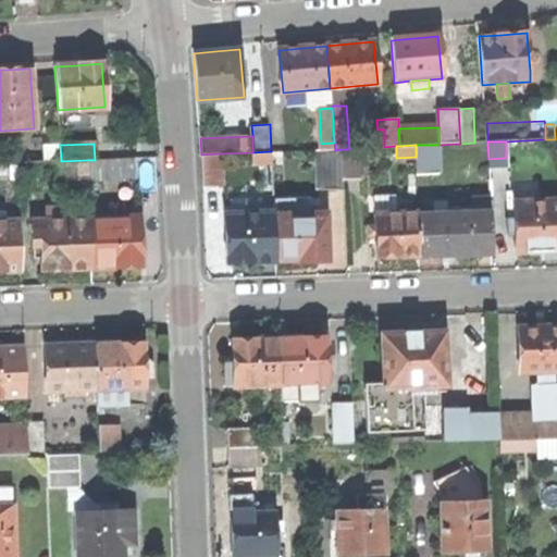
[(440,174),(438,145),(416,145),(416,157),(417,175),(440,174)]
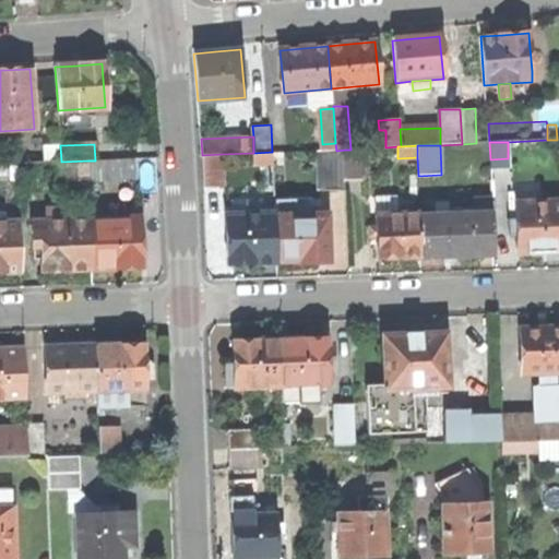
[(321,190),(345,190),(345,180),(345,150),(336,151),(320,151),(321,190)]
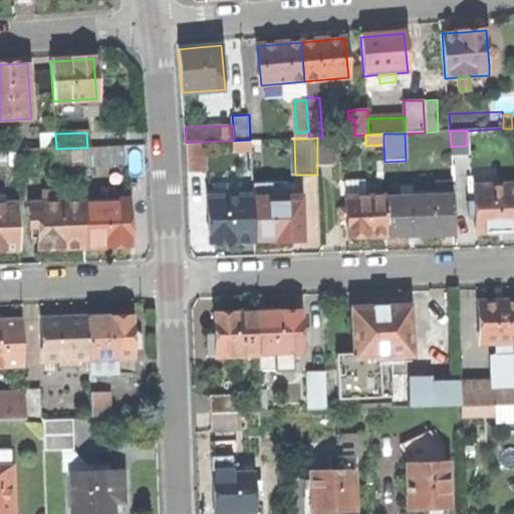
[(322,138),(317,138),(317,166),(333,166),(332,138),(322,138)]
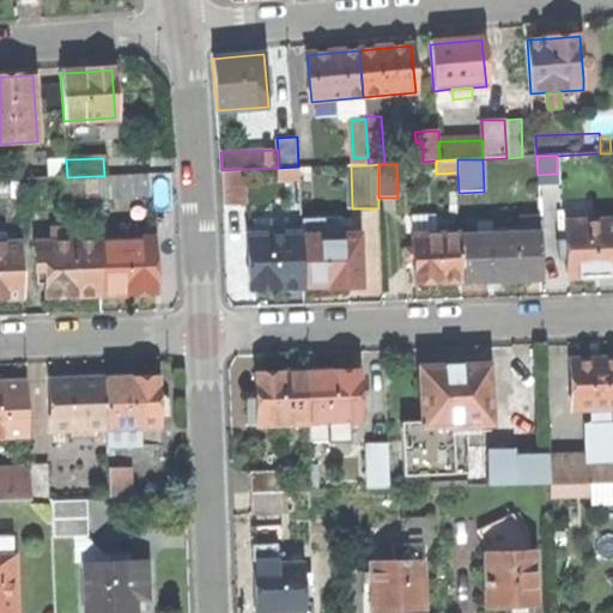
[(298,177),(298,167),(278,168),(278,178),(298,177)]
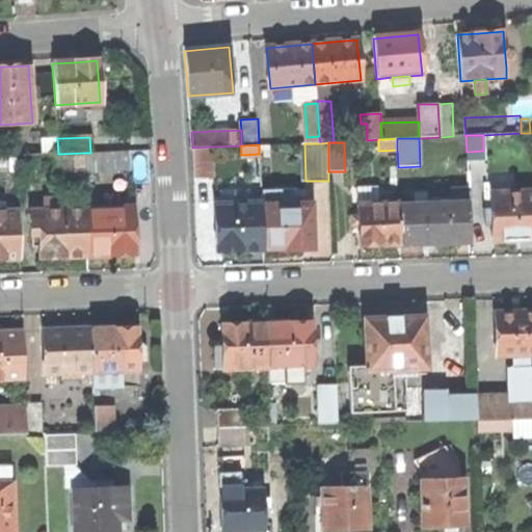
[(273,144),(259,144),(259,154),(274,154),(273,144)]
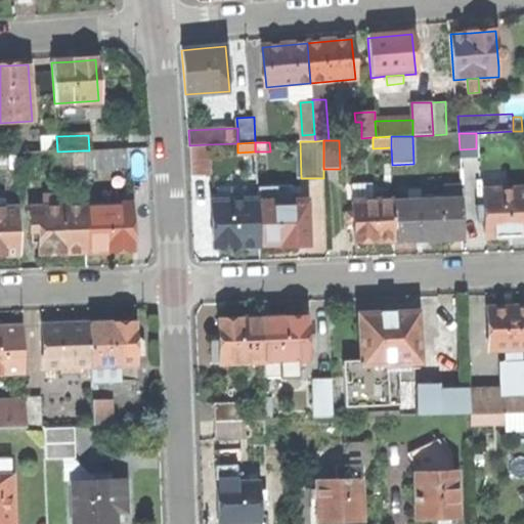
[(208,144),(189,145),(190,174),(209,173),(208,144)]
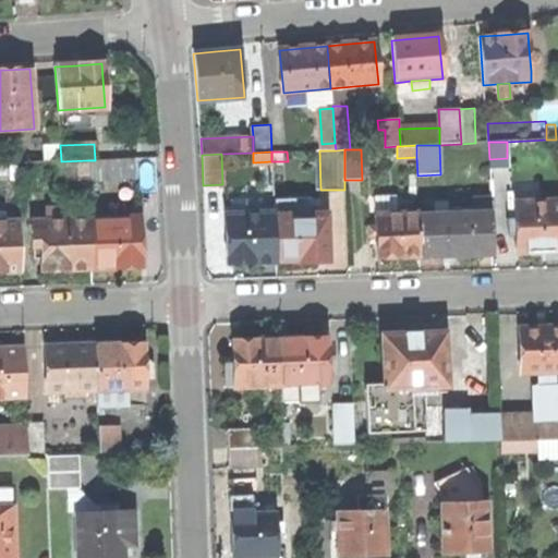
[(136,158),(95,160),(87,160),(87,180),(137,179),(136,158)]
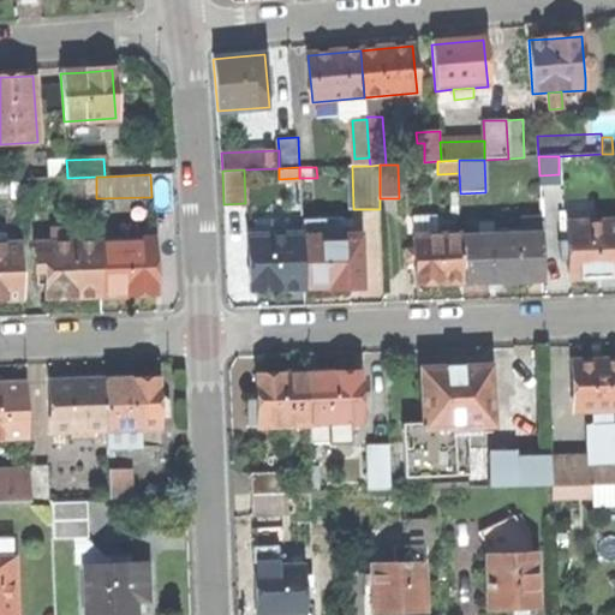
[(560,185),(559,174),(539,175),(539,186),(560,185)]
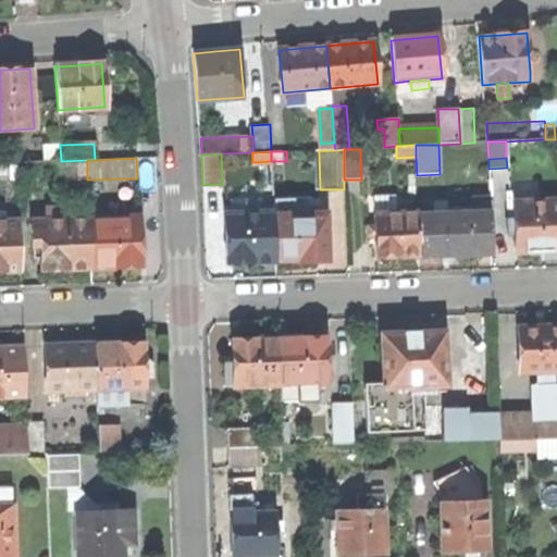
[(61,161),(56,161),(57,184),(87,183),(87,180),(87,160),(61,161)]
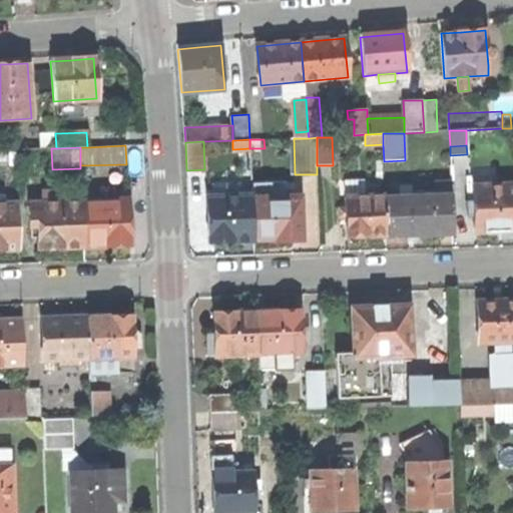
[(344,180),(345,196),(365,196),(365,180),(344,180)]
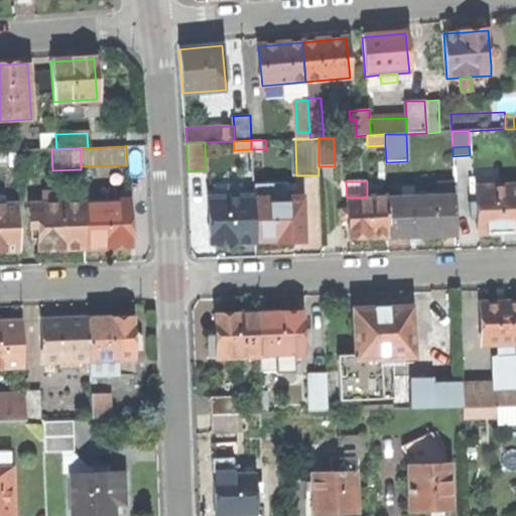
[(213,183),(213,198),(254,197),(254,189),(242,189),(242,182),(213,183)]
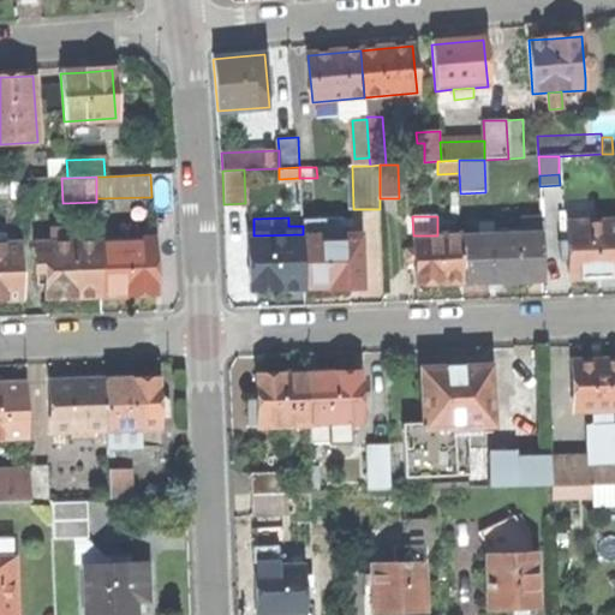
[(514,228),(514,236),(541,234),(541,219),(524,219),(524,228),(514,228)]
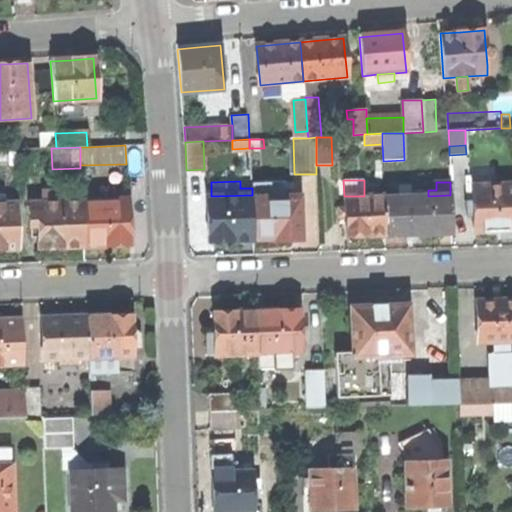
[(511,183),(472,185),(472,201),(473,216),(473,232),(492,231),(511,230),(511,183)]
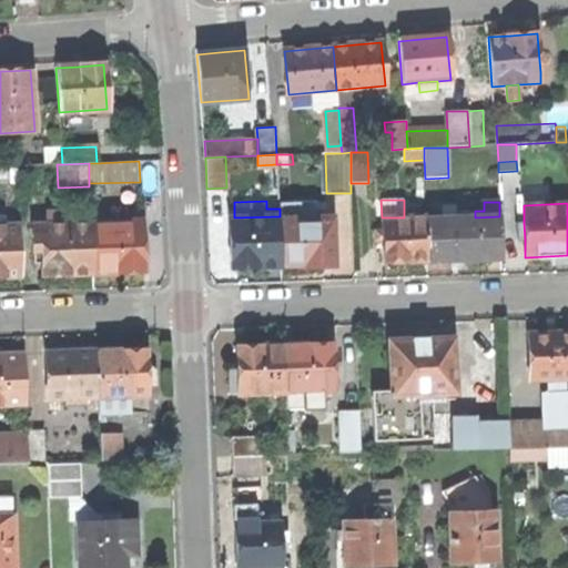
[(134,222),(91,224),(93,274),(120,273),(143,272),(141,215),(134,216),(134,222)]
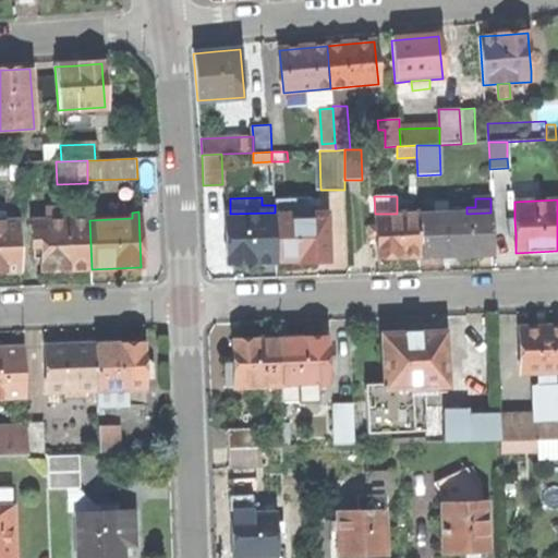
[(230,214),(226,214),(228,263),(251,263),(276,262),(275,215),(275,213),(230,214)]
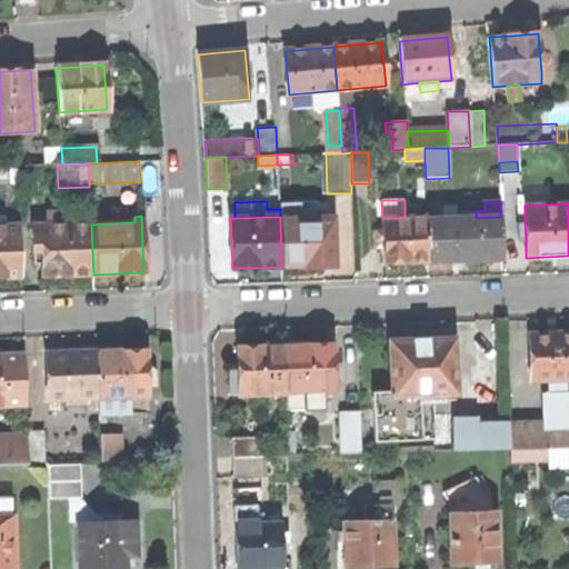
[(405,218),(382,218),(382,221),(376,221),(376,250),(383,250),(383,262),(402,261),(428,261),(427,219),(427,217),(405,218)]
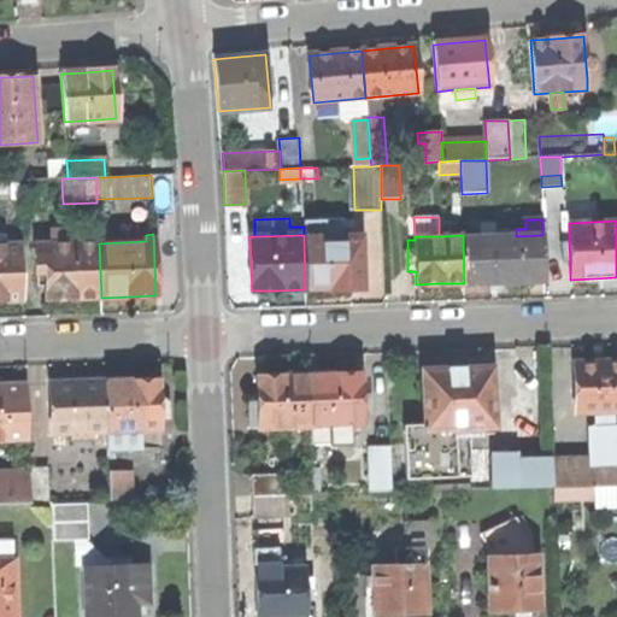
[(516,236),(497,236),(498,282),(516,282),(544,281),(542,235),(516,236)]
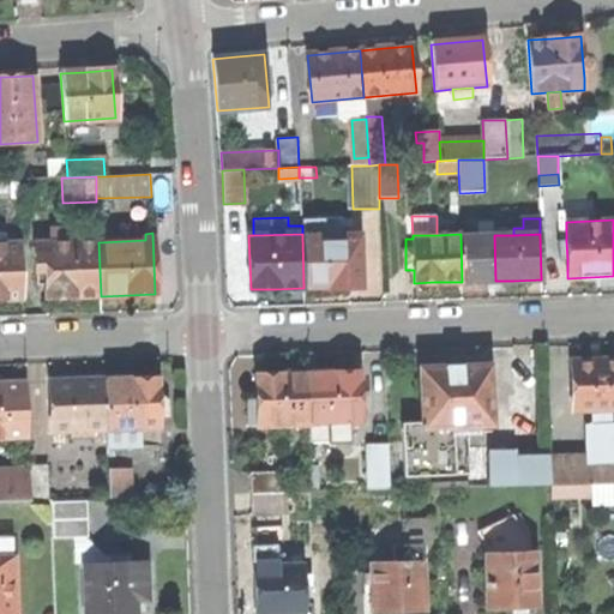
[(357,235),(302,236),(304,288),(326,288),(350,287),(350,281),(349,262),(359,262),(357,235)]
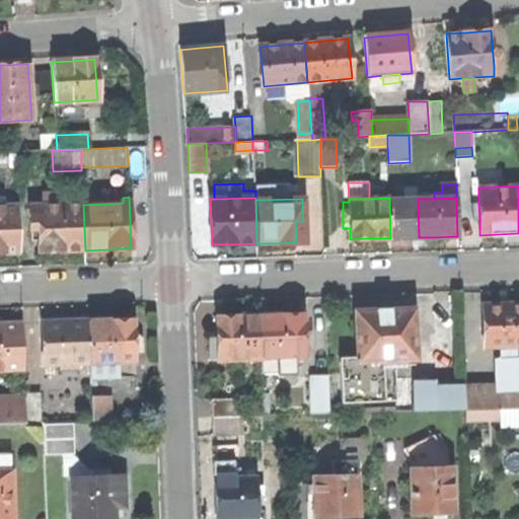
[(418,199),(389,200),(390,238),(419,237),(418,199)]
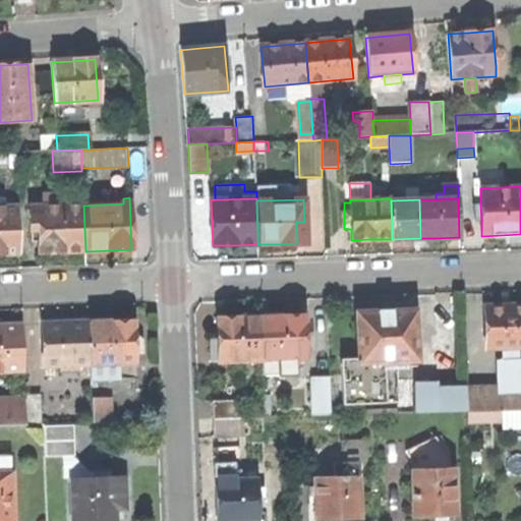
[(37,201),(29,201),(31,242),(39,241),(40,252),(60,252),(85,251),(83,206),(37,208),(37,201)]
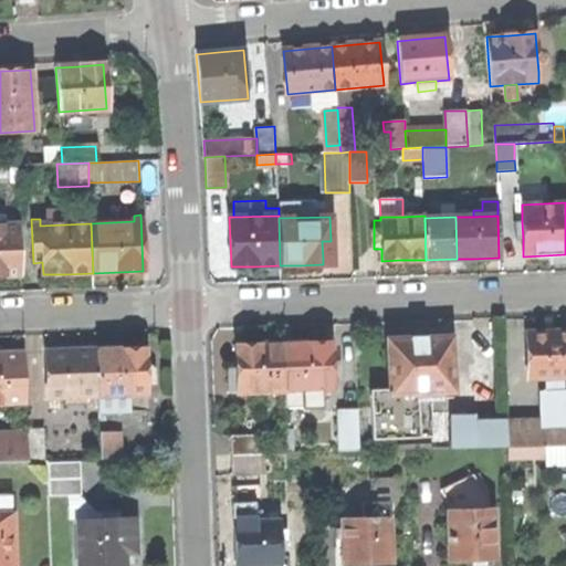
[(20,226),(0,226),(0,275),(21,275),(20,226)]
